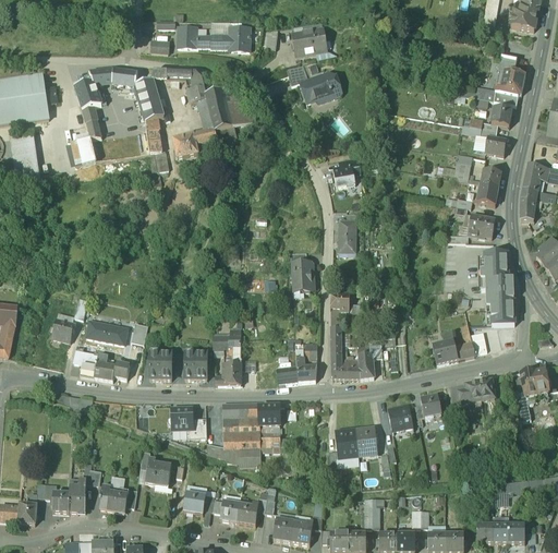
[(486,0),(482,23),(494,25),(498,0),(486,0)]
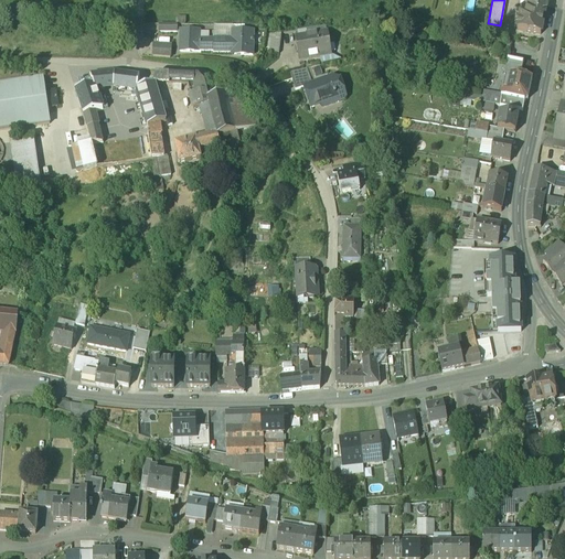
[(521,0),(516,23),(541,28),(545,0),(521,0)]
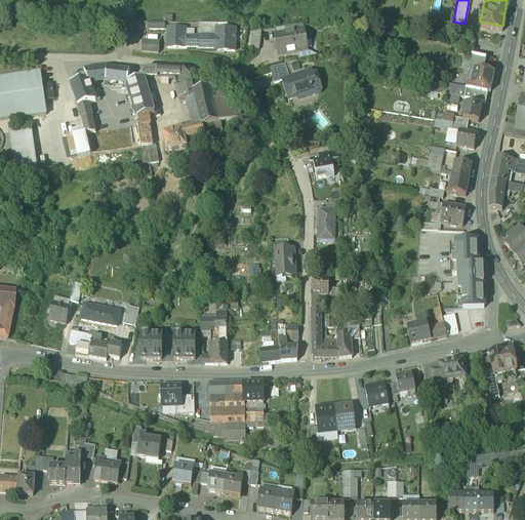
[(199,36),(186,35),(186,28),(168,27),(168,46),(186,47),(186,46),(199,46),(199,36)]
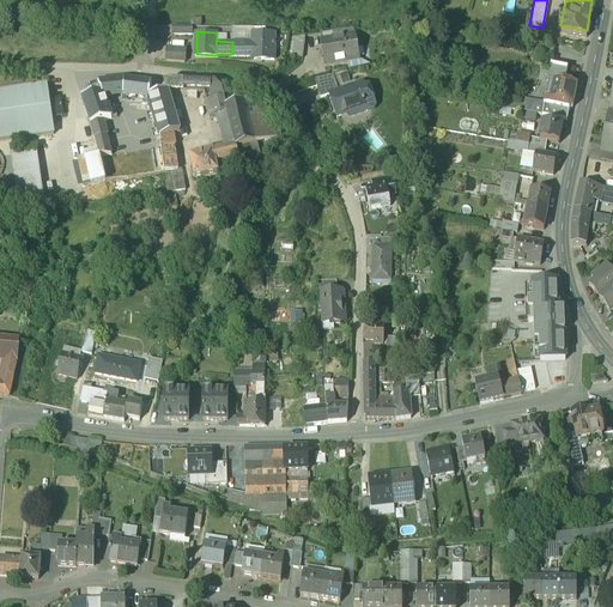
[(354,31),(321,36),(326,62),(359,58),(354,31)]
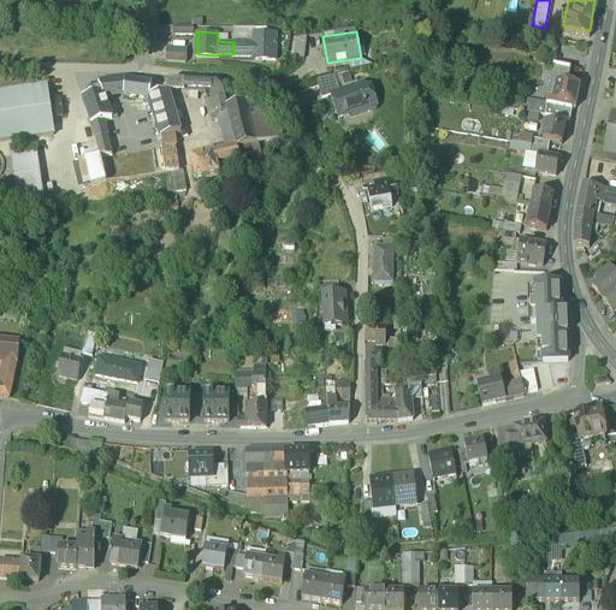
[(277,33),(254,33),(254,40),(234,40),(234,42),(234,54),(234,57),(252,57),(252,60),(277,60),(277,33)]
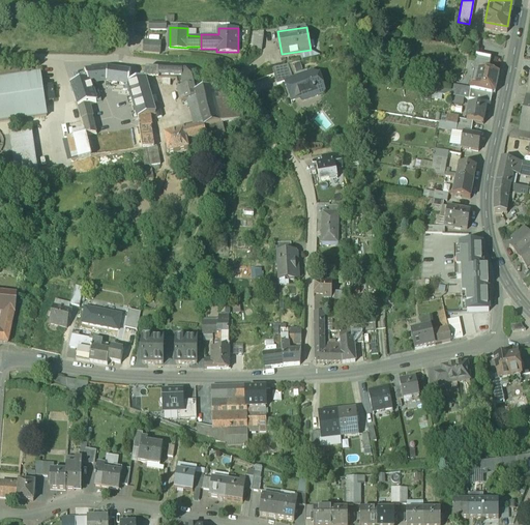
[(264,28),(251,30),(248,46),(262,48),(264,28)]
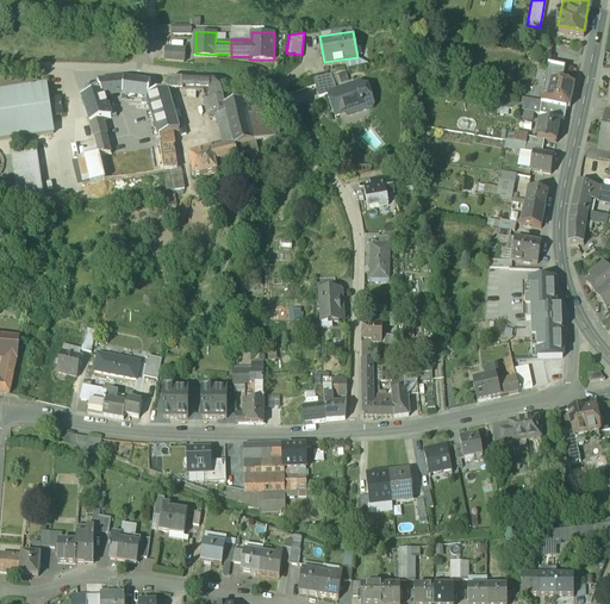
[(185,48),(167,47),(166,60),(184,61),(185,48)]
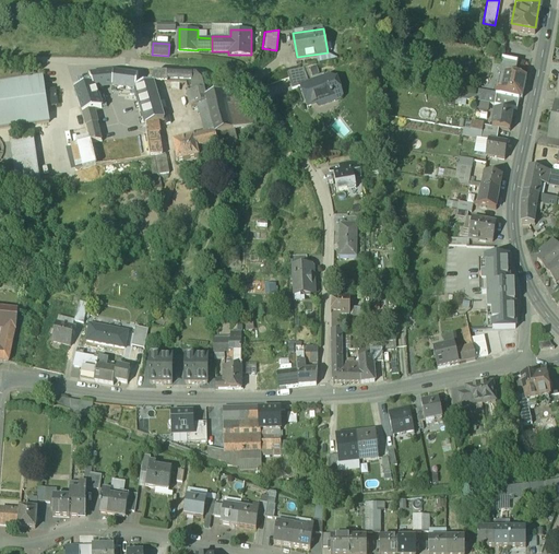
[(518,56),(502,52),(499,63),(499,68),(500,68),(506,69),(506,68),(514,70),(518,56)]
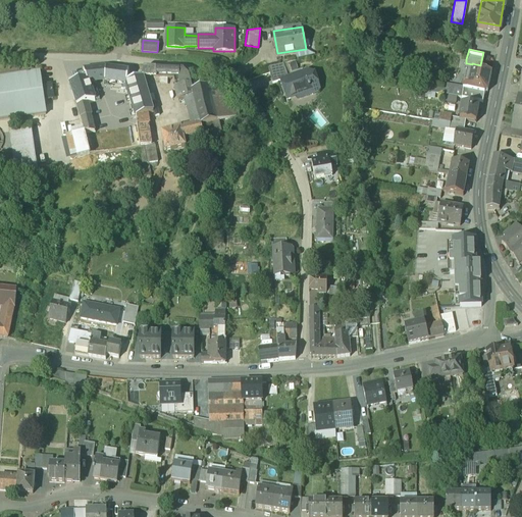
[(283,59),(268,62),(273,79),(279,76),(280,79),(290,75),(283,59)]
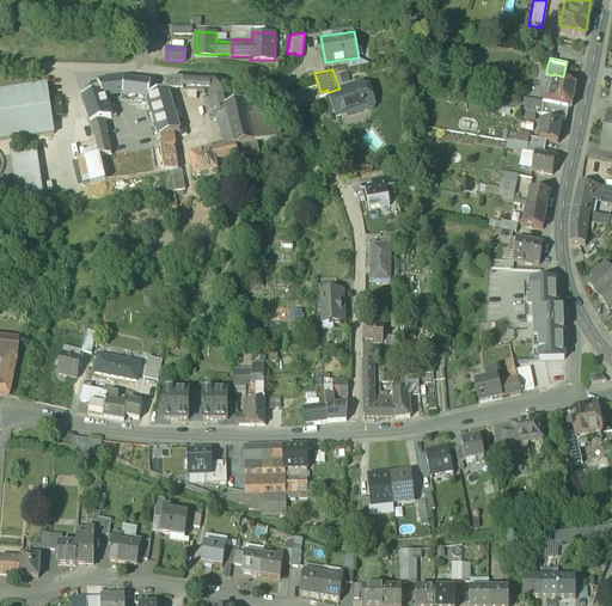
[(563,77),(554,74),(554,75),(548,74),(543,97),(543,98),(568,103),(571,101),(574,89),(576,79),(563,77)]
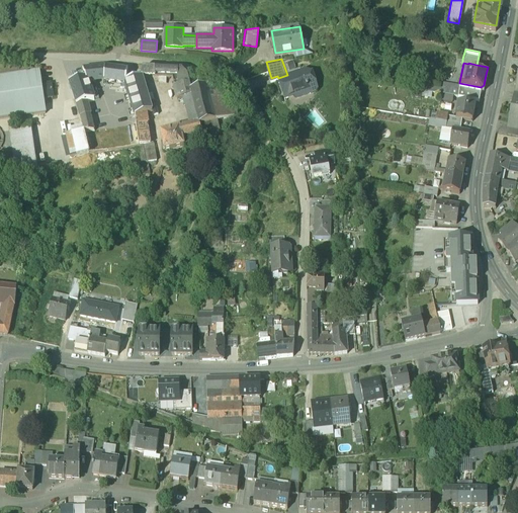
[(187,74),(181,68),(144,66),(141,77),(142,76),(173,78),(178,100),(183,99),(192,97),(190,90),(191,90),(187,74)]
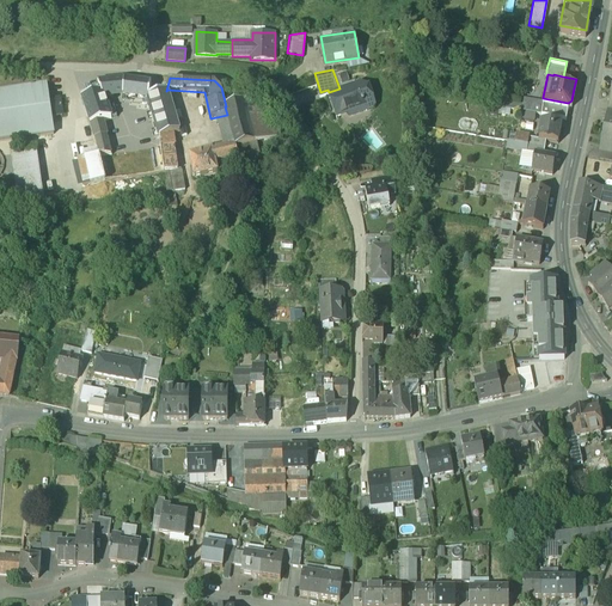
[(95,93),(83,97),(92,124),(103,121),(111,118),(105,97),(123,95),(124,79),(98,81),(99,84),(102,92),(95,93)]
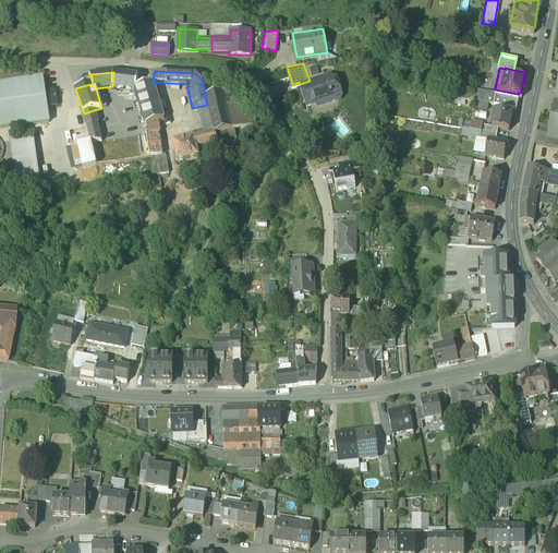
[(138,75),(113,72),(112,86),(136,91),(135,87),(136,87),(138,75)]
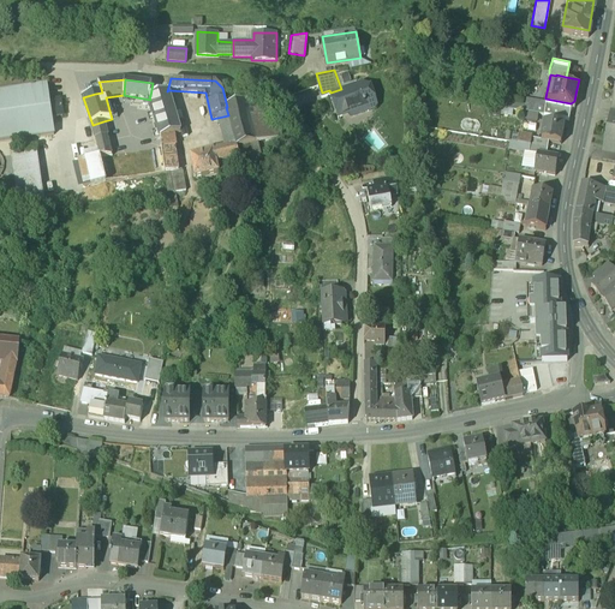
[(341,89),(330,93),(338,113),(364,105),(365,107),(368,108),(375,106),(377,103),(374,94),(368,93),(364,82),(341,89)]
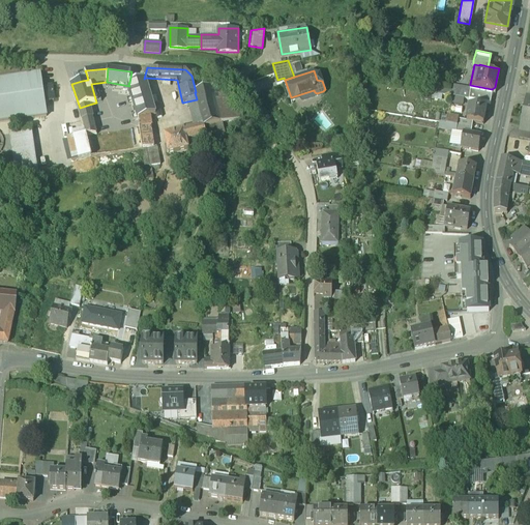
[(40,71),(0,77),(0,122),(47,116),(45,100),(42,87),(40,71)]
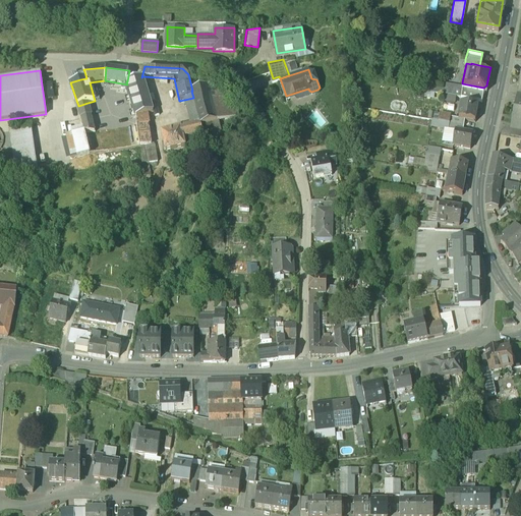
[(84,71),(78,73),(80,79),(87,78),(84,71)]
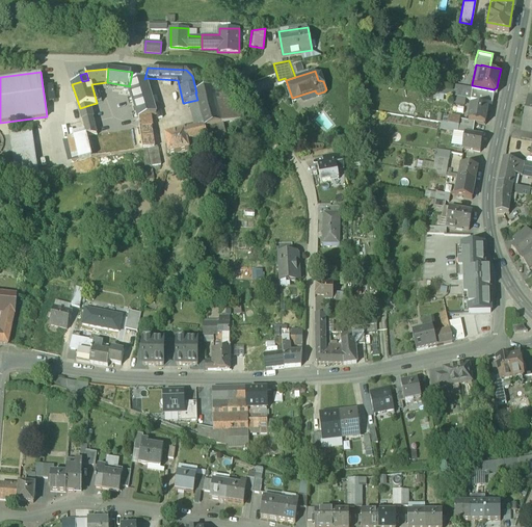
[(130,83),(129,83),(130,86),(139,121),(150,117),(157,115),(145,78),(144,79),(130,83)]
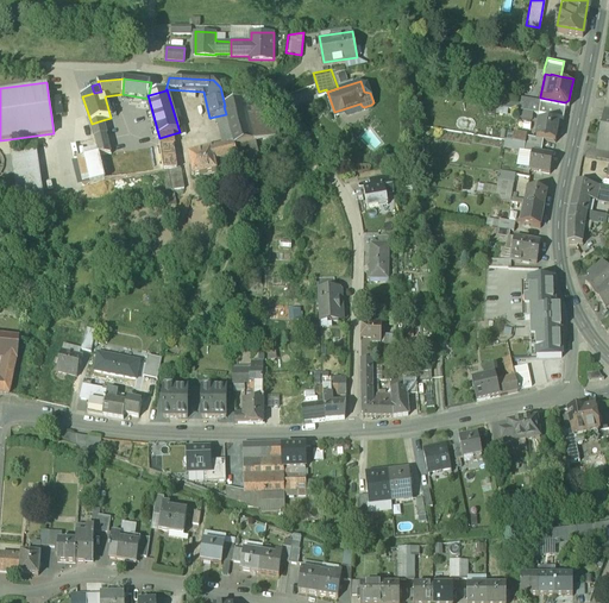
[(540,96),(521,93),(520,99),(519,105),(564,112),(565,102),(540,98),(540,96)]
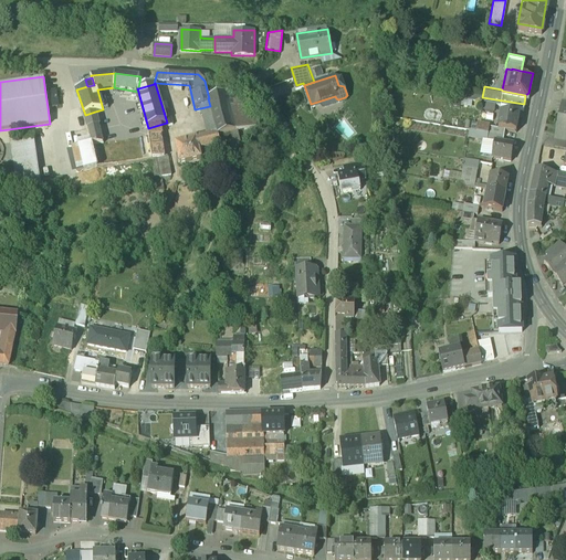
[(54,92),(45,93),(48,107),(56,105),(54,92)]
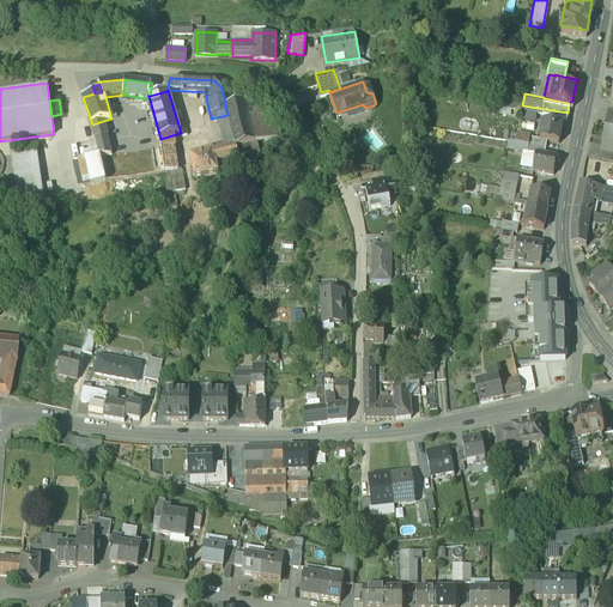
[(226,107),(225,107),(228,115),(235,146),(236,146),(237,150),(241,149),(278,139),(273,116),(266,109),(255,111),(253,101),(226,107)]
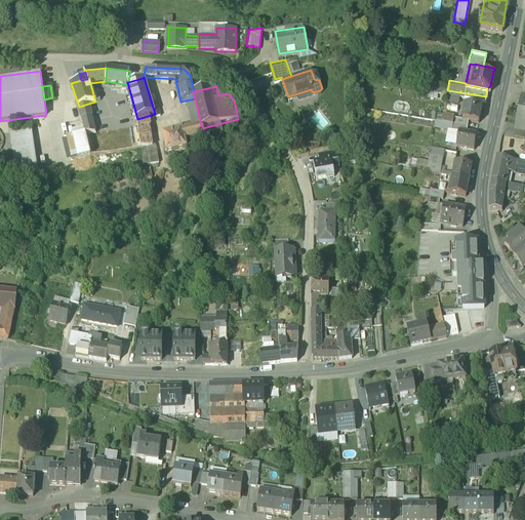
[(195,98),(186,101),(193,127),(201,125),(195,98)]
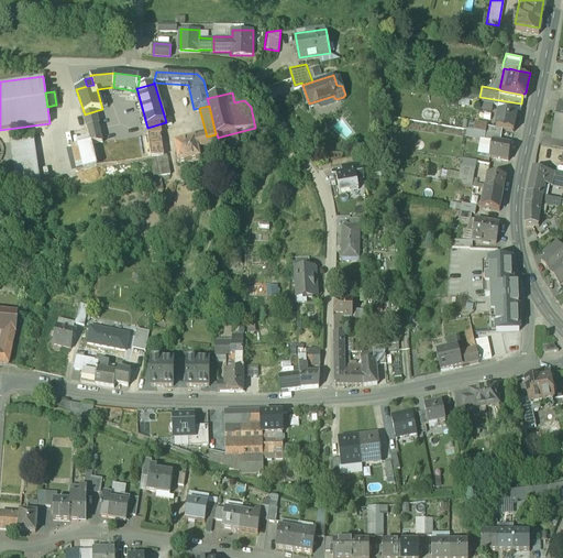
[(516,110),(498,107),(495,122),(503,124),(514,126),(516,110)]
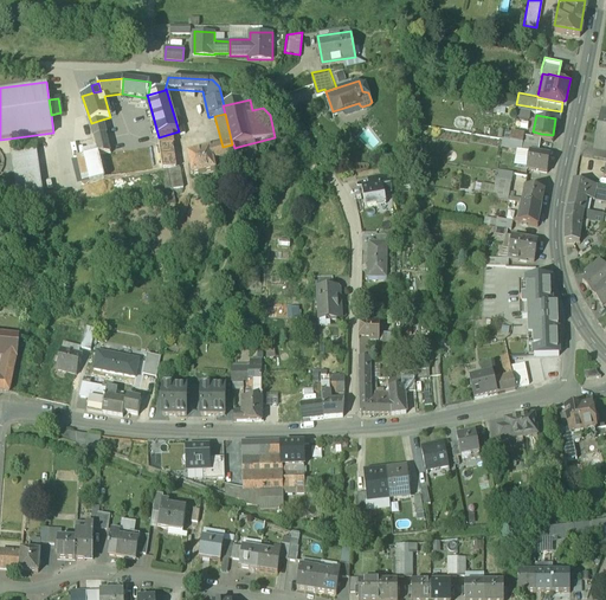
[(111,154),(102,120),(91,123),(98,155),(111,154)]
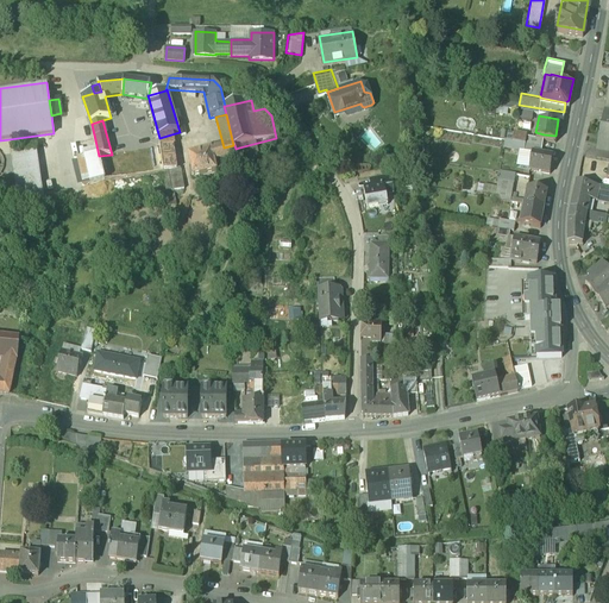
[(608,124),(604,124),(602,134),(598,133),(596,143),(608,145),(608,124)]
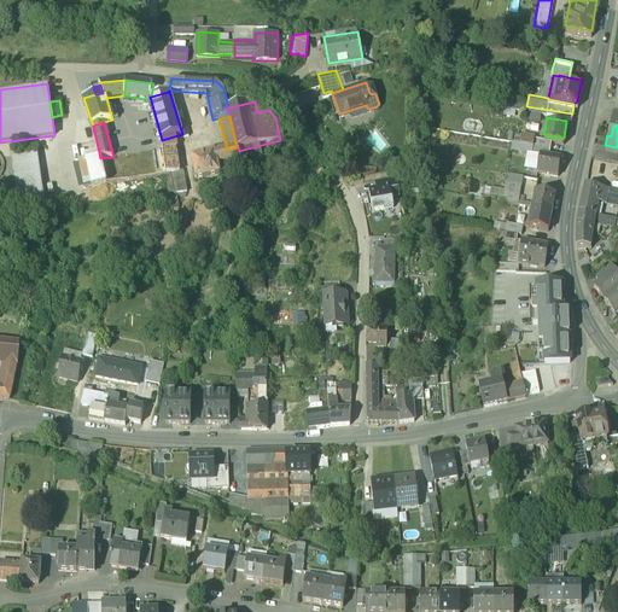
[(535,132),(522,129),(519,138),(532,140),(534,133),(535,132)]
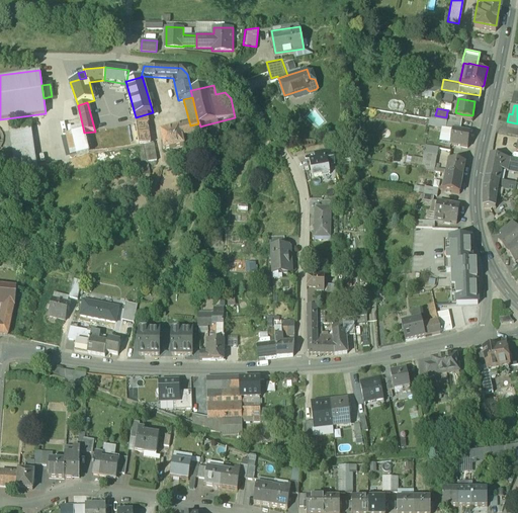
[(455,112),(447,111),(446,117),(461,120),(462,114),(455,112)]
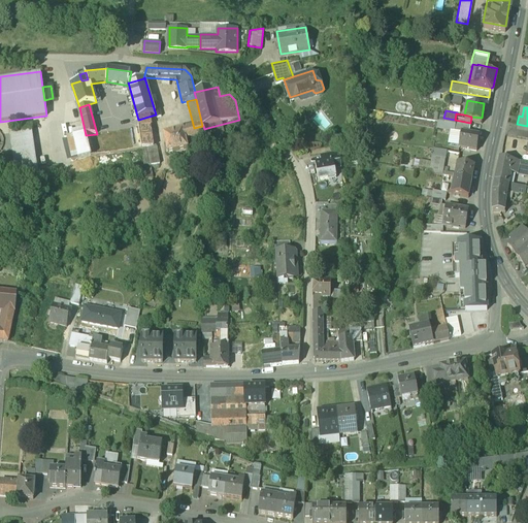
[(149,117),(138,120),(139,127),(142,151),(154,149),(154,148),(149,117)]
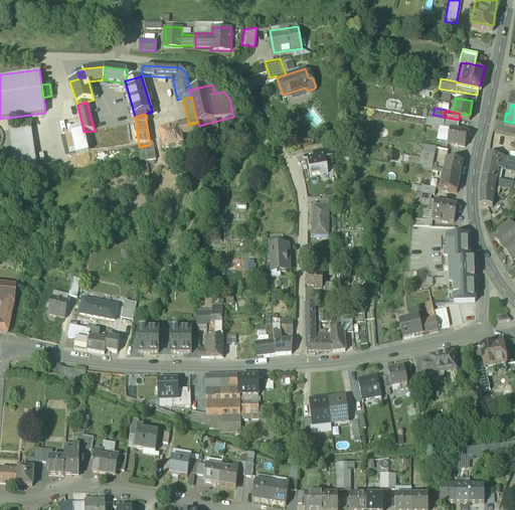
[(444,117),(433,115),(433,120),(432,122),(443,124),(444,117)]
